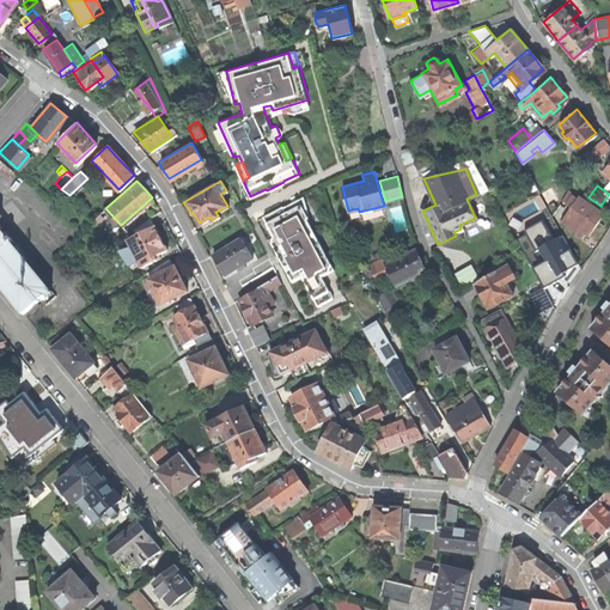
[(595,224),(602,213),(577,196),(575,197),(571,194),(565,202),(569,206),(560,220),(575,231),(578,227),(584,231),(587,233),(595,224)]
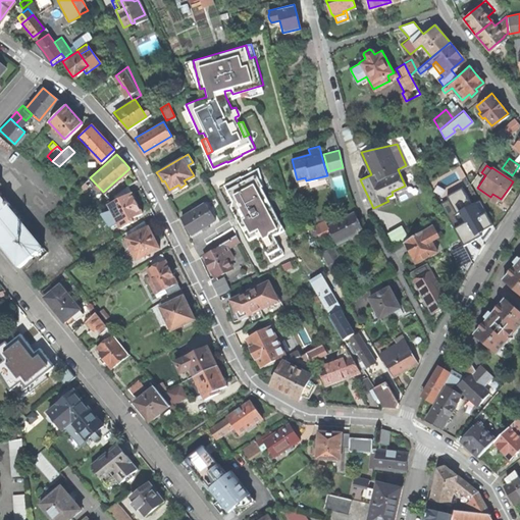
[(238,218),(249,239),(257,235),(270,260),(283,253),(274,235),(284,229),(262,186),(263,185),(260,179),(262,178),(258,167),(242,175),(241,174),(223,184),(235,204),(231,205),(238,218)]
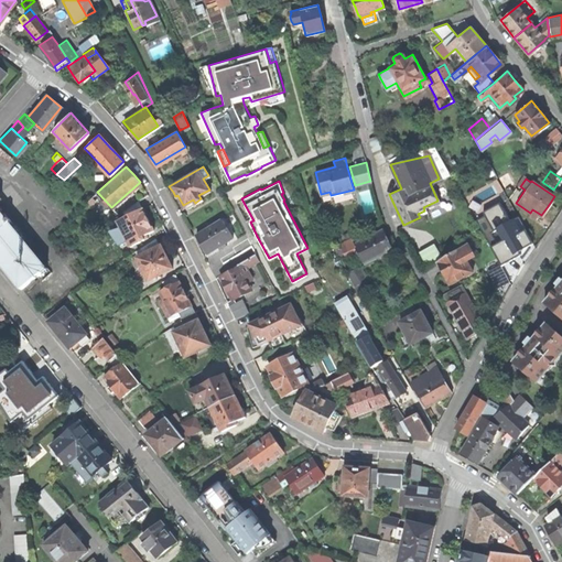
[(0,262),(20,287),(44,266),(8,220),(10,219),(8,216),(6,218),(0,212),(0,197),(0,262)]
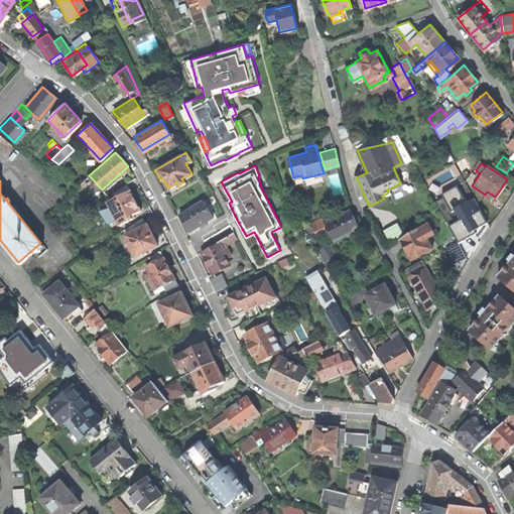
[(114,190),(116,196),(128,189),(125,182),(114,190)]
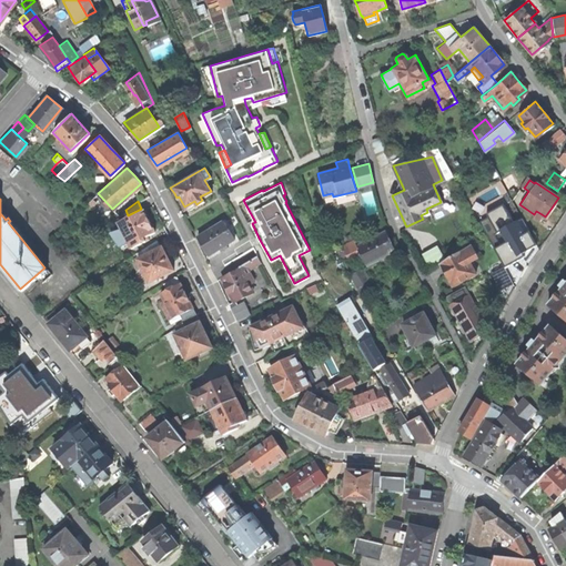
[(493,209),(497,223),(512,219),(506,204),(493,209)]
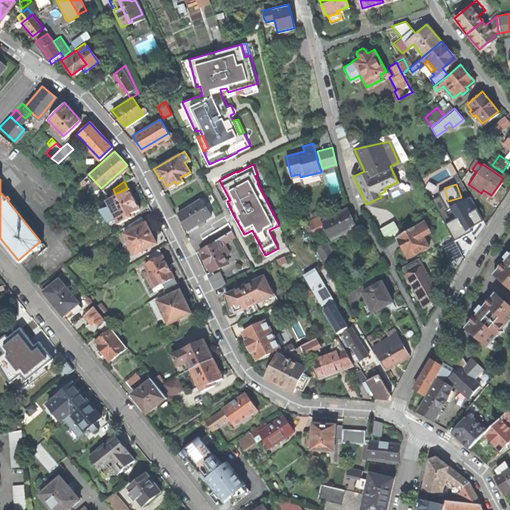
[(114,217),(117,222),(129,215),(128,212),(137,207),(131,194),(127,188),(115,194),(105,198),(111,210),(105,213),(109,219),(114,217)]
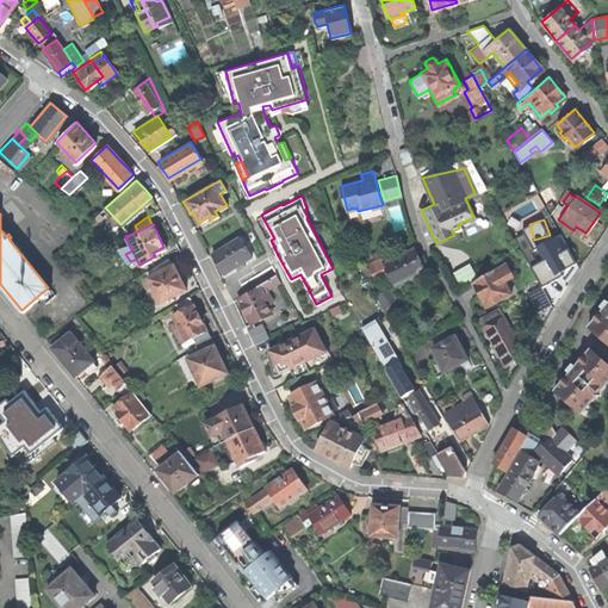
[(240,237),(250,255),(258,252),(254,246),(260,242),(250,227),(239,235),(240,237)]
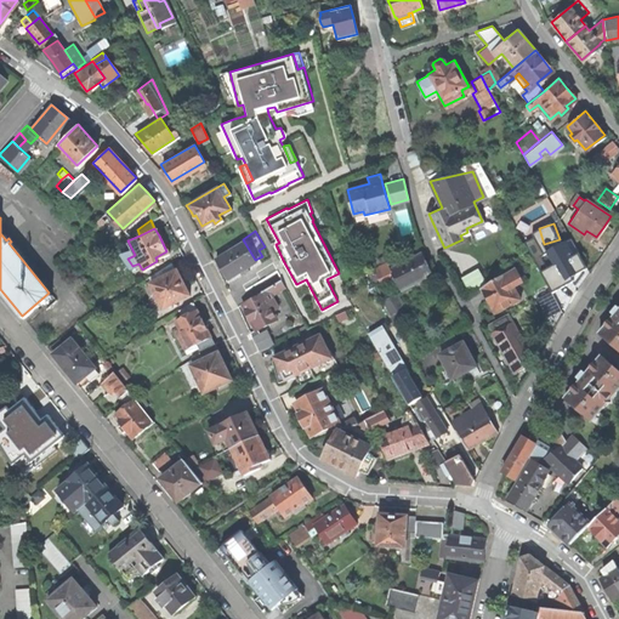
[(550,287),(589,272),(575,237),(550,246),(557,265),(544,270),(550,287)]
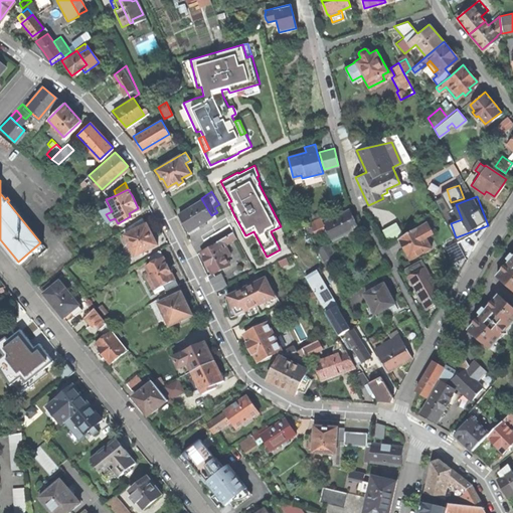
[(202,200),(178,213),(183,221),(188,229),(211,215),(202,200)]
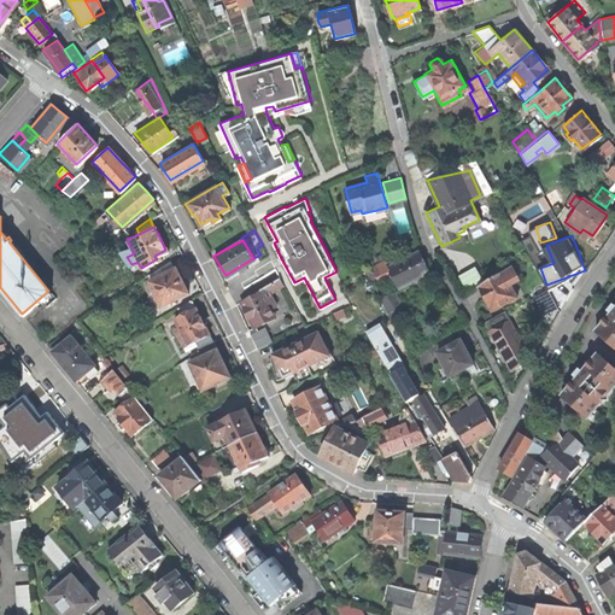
[(387,265),(388,270),(397,287),(429,271),(423,259),(419,250),(387,265)]
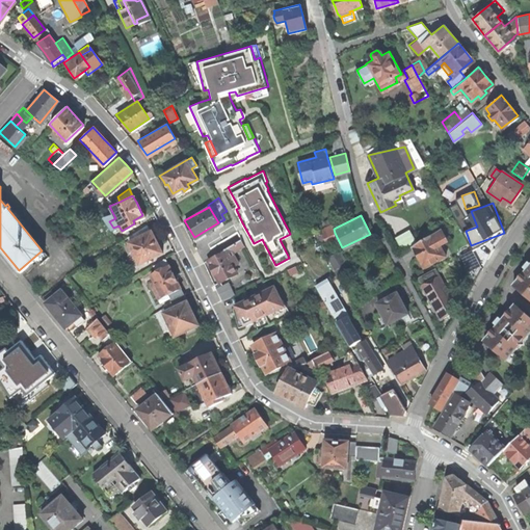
[(132,232),(135,238),(150,231),(146,223),(132,232)]
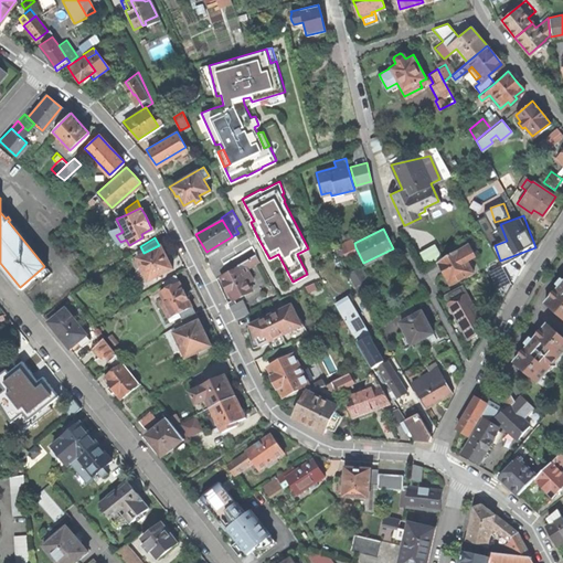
[(346,253),(356,247),(354,243),(352,237),(340,243),(346,253)]
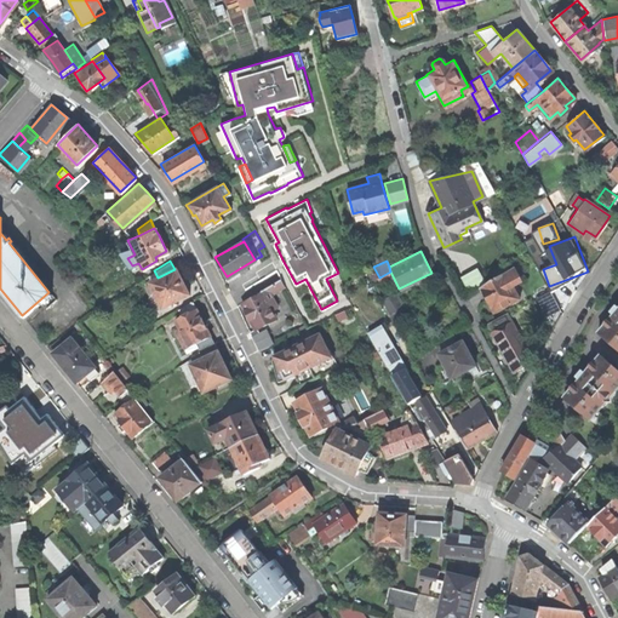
[(463,275),(470,286),(487,276),(480,265),(463,275)]
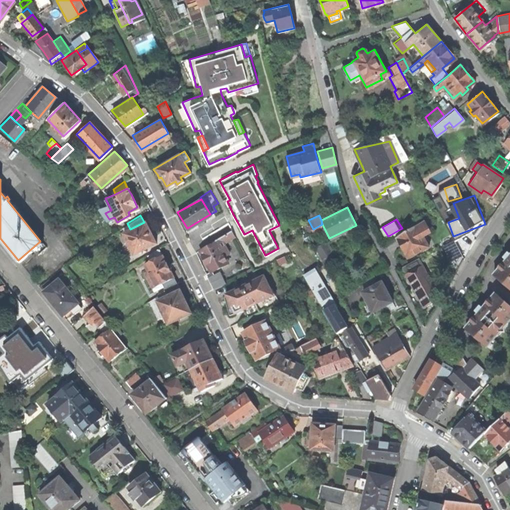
[(313,229),(308,220),(303,223),(307,232),(313,229)]
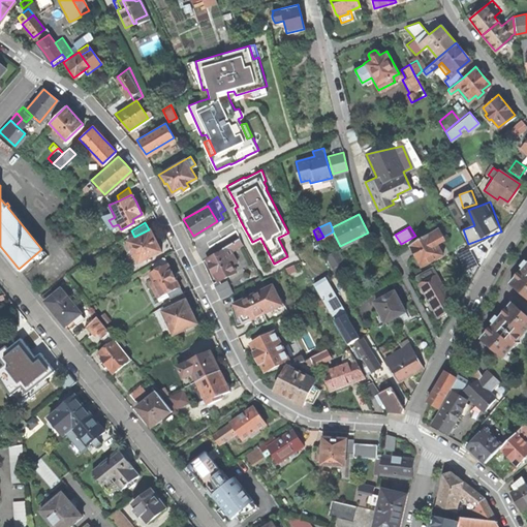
[(437,227),(408,244),(414,255),(420,266),(441,253),(434,241),(442,237),(437,227)]
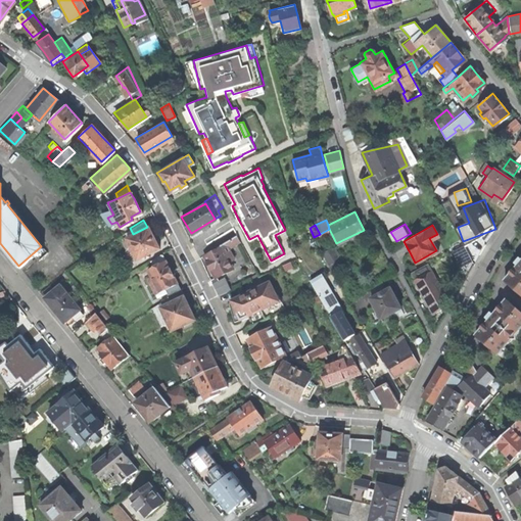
[(153,236),(148,227),(147,227),(133,234),(127,237),(130,245),(137,258),(158,247),(153,236)]
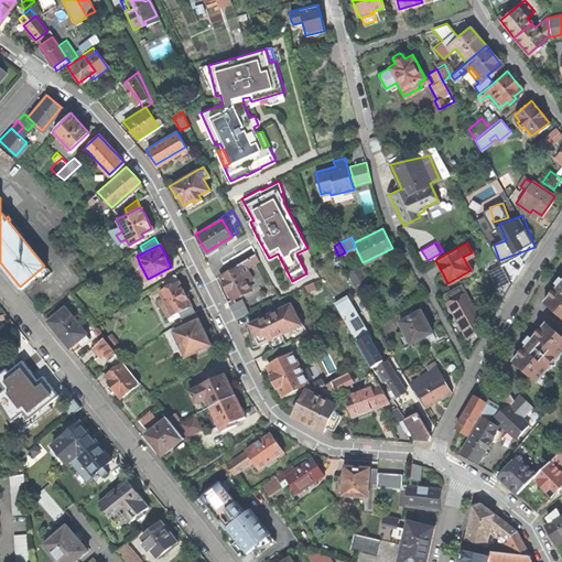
[(239,268),(245,265),(246,266),(256,261),(254,257),(251,255),(236,263),(237,266),(238,265),(239,268)]
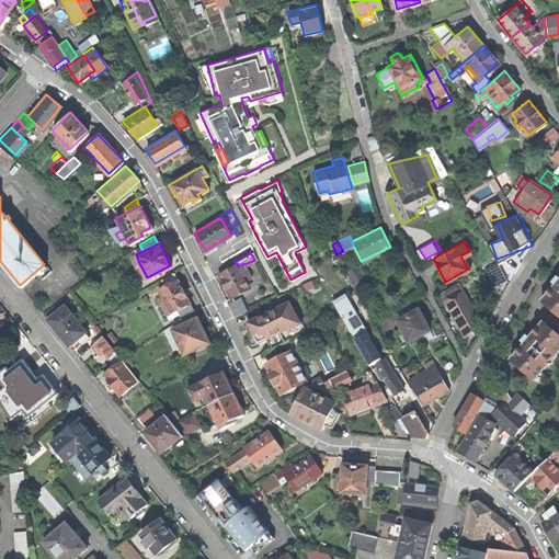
[(139,263),(136,254),(130,258),(135,265),(139,263)]
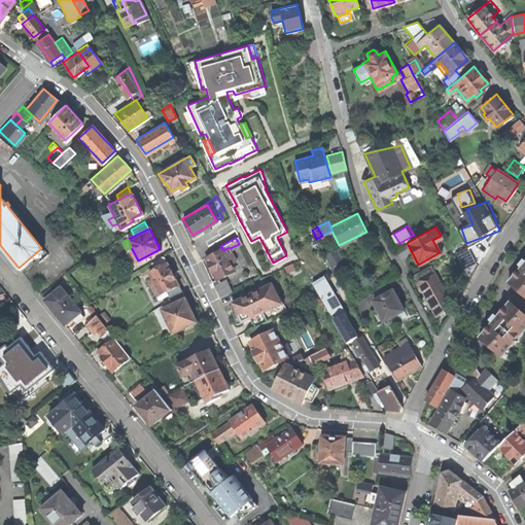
[(223,250),(222,247),(221,248),(206,256),(210,266),(217,278),(218,277),(234,269),(231,263),(229,259),(223,250)]
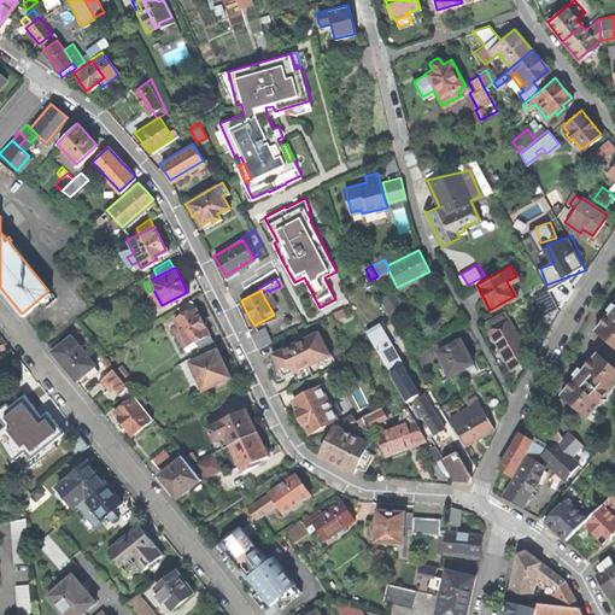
[(262,293),(268,304),(274,300),(269,291),(268,290),(262,293)]
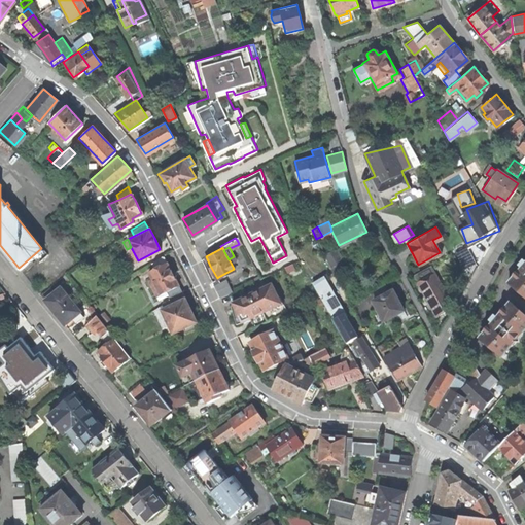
[(344,267),(334,248),(324,253),(335,272),(344,267)]
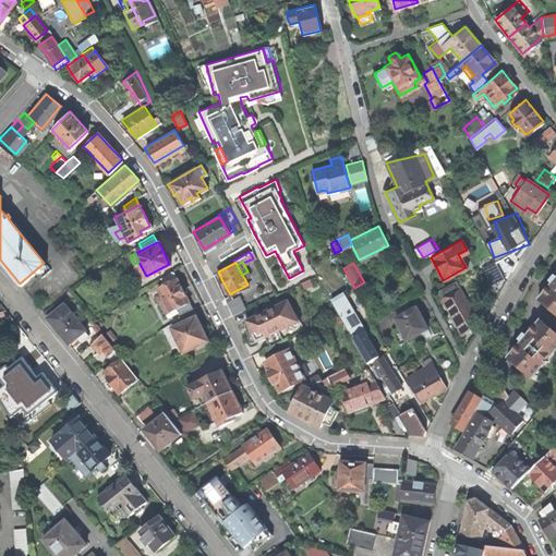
[(160,277),(164,282),(177,277),(172,269),(160,277)]
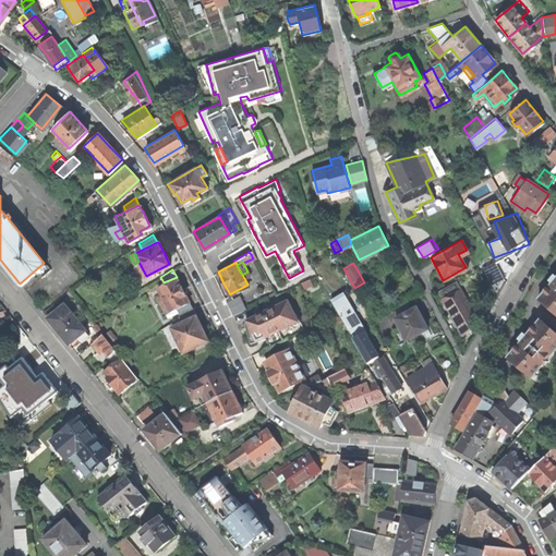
[(555,274),(554,273),(551,276),(547,279),(552,283),(550,286),(548,286),(538,299),(555,315),(555,274)]
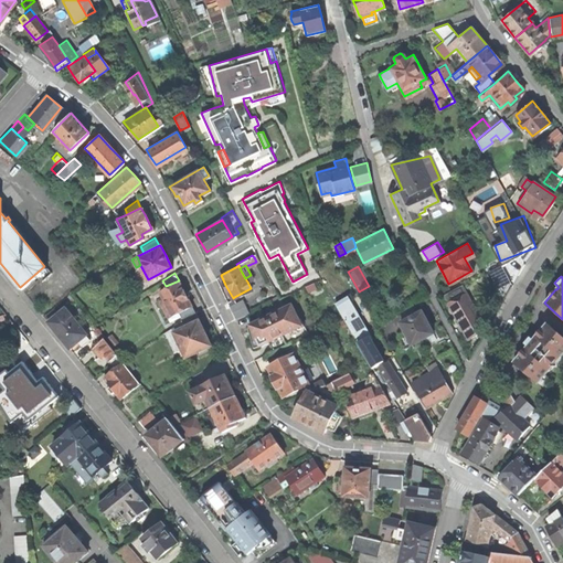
[(179,310),(191,305),(184,291),(179,280),(166,286),(159,289),(162,297),(159,298),(168,316),(179,310)]
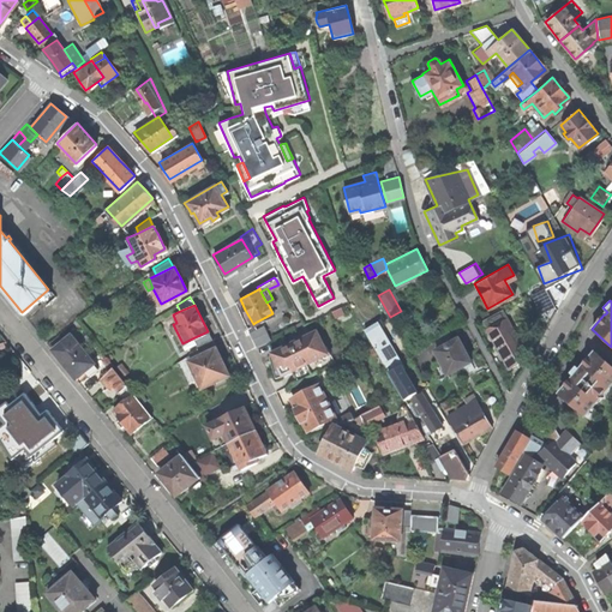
[(501,307),(481,318),(489,333),(493,342),(507,367),(526,357),(508,322),(501,307)]
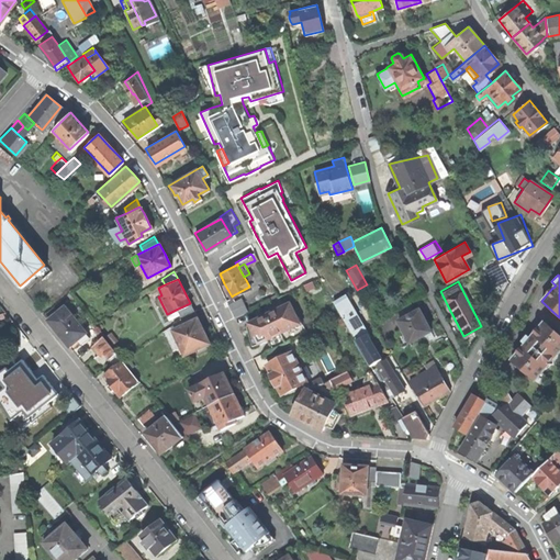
[(234,316),(246,310),(241,298),(234,300),(227,303),(234,316)]
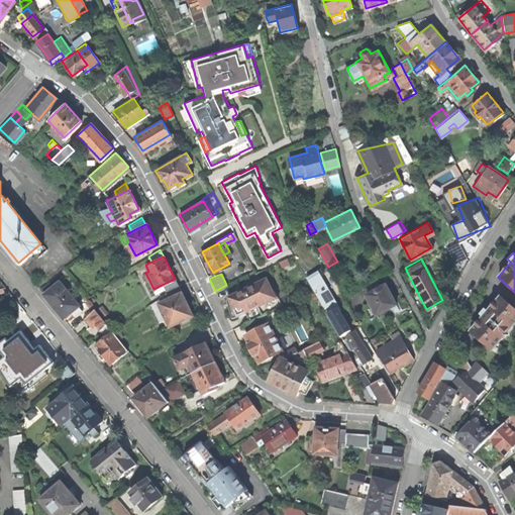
[(245,310),(249,319),(282,304),(275,290),(273,290),(267,277),(255,282),(254,280),(247,283),(247,286),(227,295),(227,300),(229,308),(230,314),(245,310)]
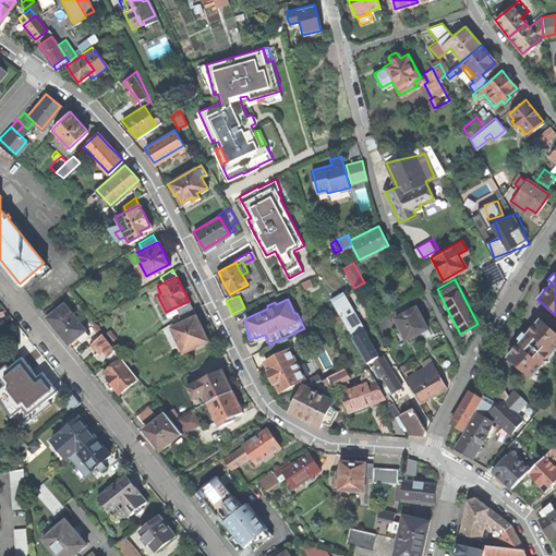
[(177,306),(180,314),(192,307),(189,301),(177,306)]
